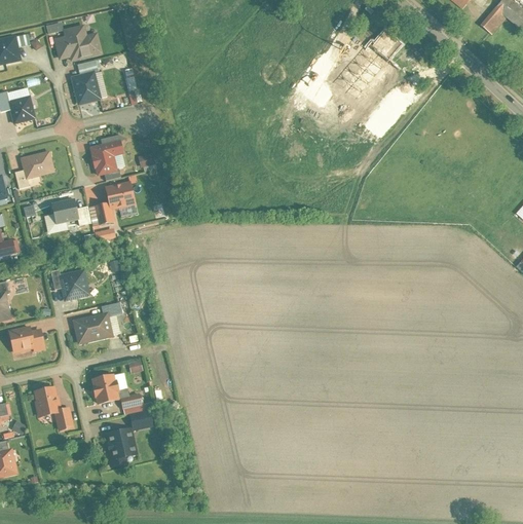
[(522,11),(509,0),(497,0),(478,24),(489,34),(503,16),(522,34),(522,11)]
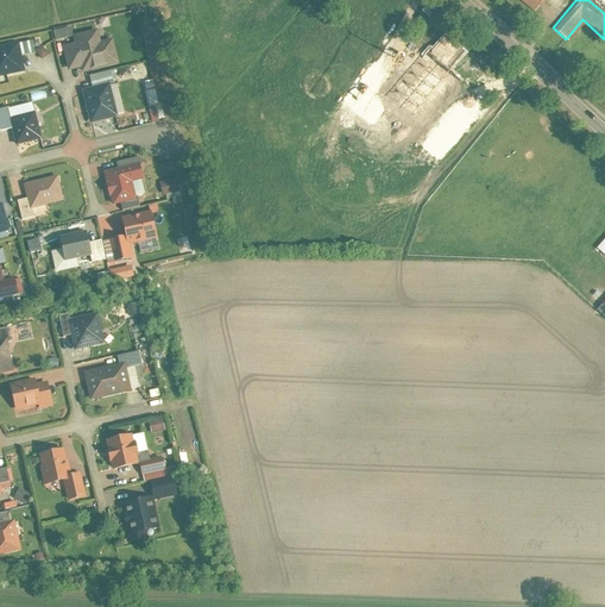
[(94,29),(70,35),(68,25),(50,30),(52,41),(57,39),(65,69),(77,66),(79,70),(114,61),(108,36),(96,39),(94,29)]
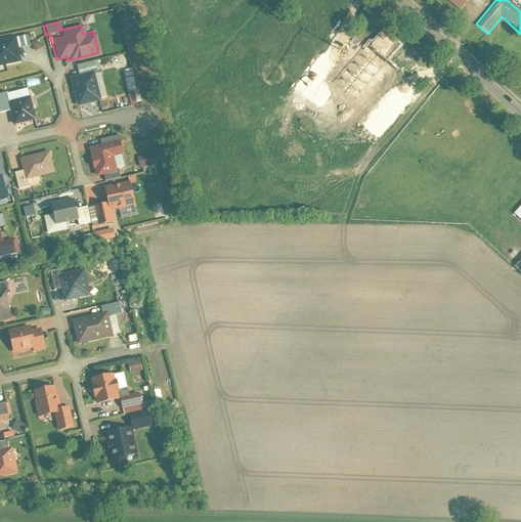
[(335,58),(299,97),(326,122),(349,96),(360,106),(394,69),(383,58),(397,43),(381,30),(367,45),(365,44),(345,68),(335,58)]
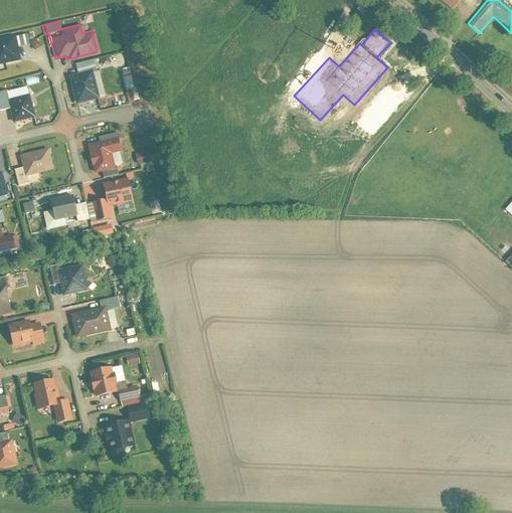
[(0,61),(18,58),(15,45),(27,43),(24,32),(0,37),(0,61)]
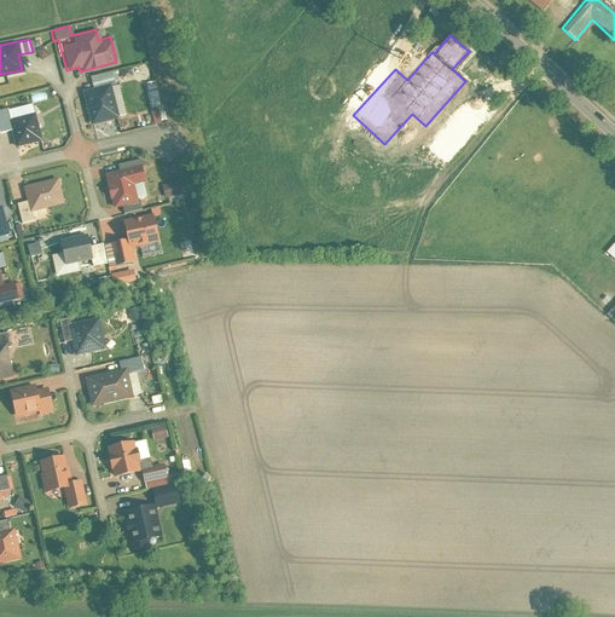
[(87,75),(90,87),(77,91),(87,124),(116,115),(106,85),(112,82),(109,69),(87,75)]
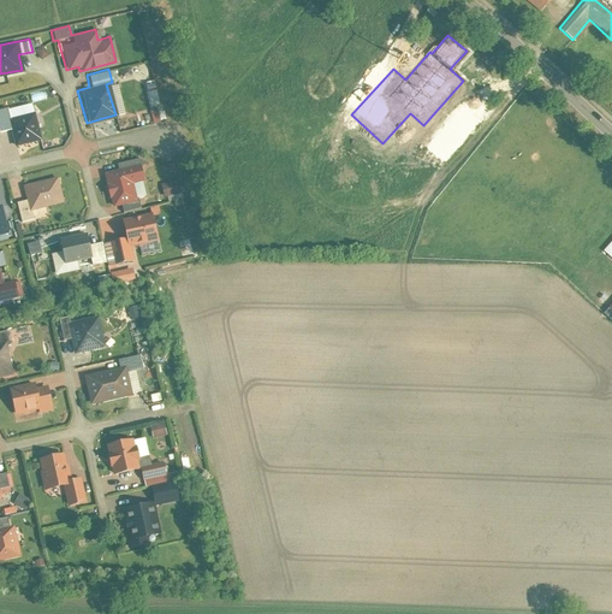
[(148,105),(155,104),(150,82),(143,83),(148,105)]
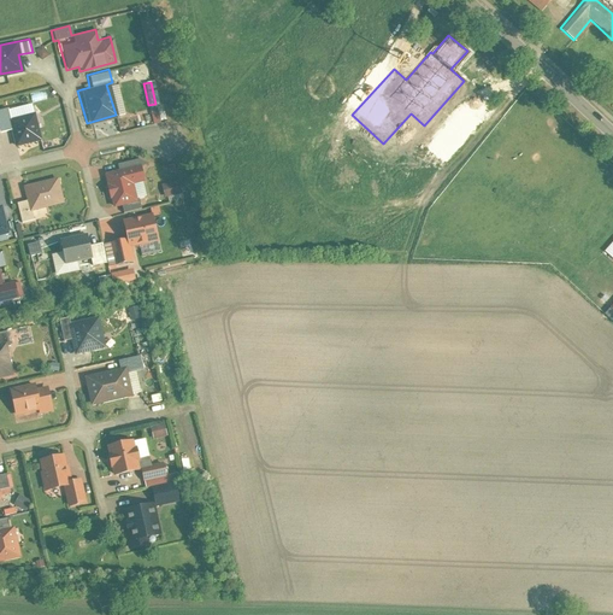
[(151,122),(158,119),(154,107),(148,110),(151,122)]
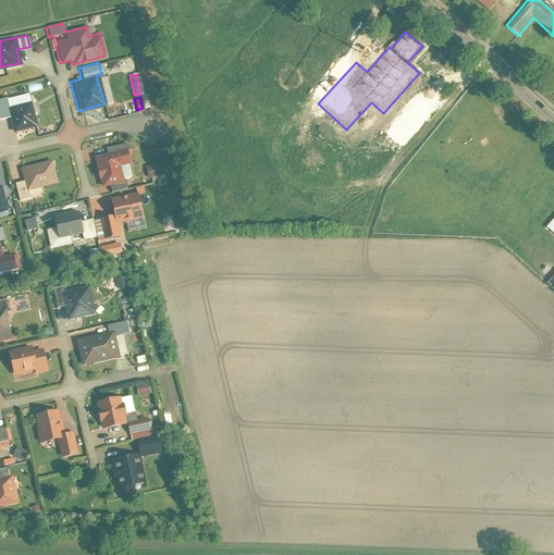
[(34,125),(28,101),(5,107),(11,131),(34,125)]
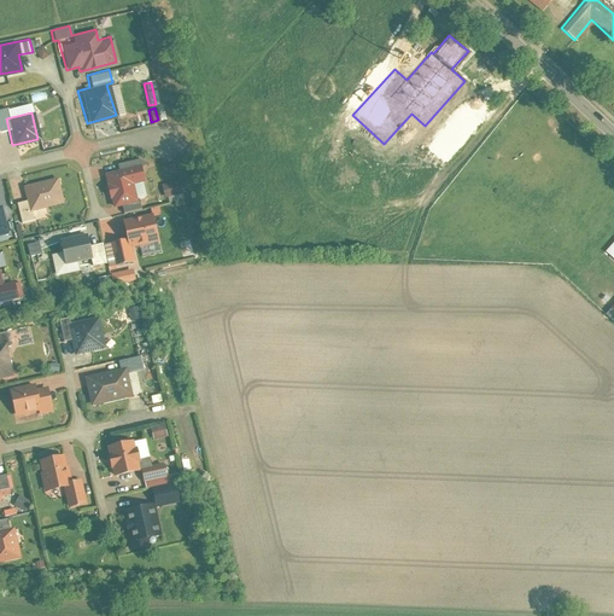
[(438,126),(424,143),(433,151),(448,133),(438,126)]
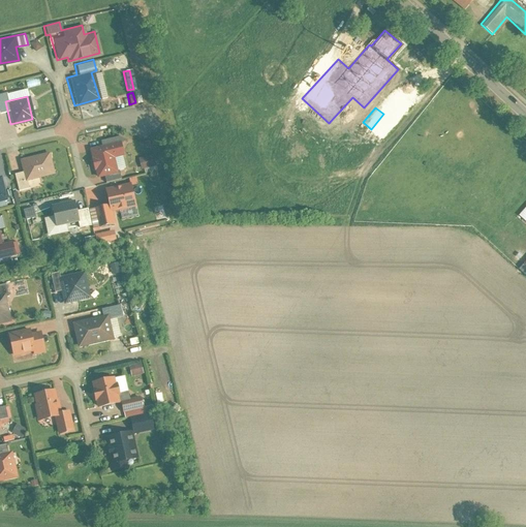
[(118,140),(87,148),(92,165),(94,164),(97,176),(117,171),(114,156),(121,154),(118,140)]
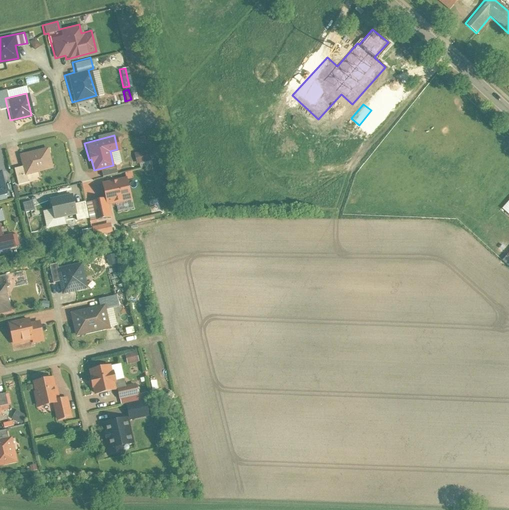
[(17,153),(20,165),(14,167),(18,182),(40,176),(38,171),(51,168),(46,146),(17,153)]
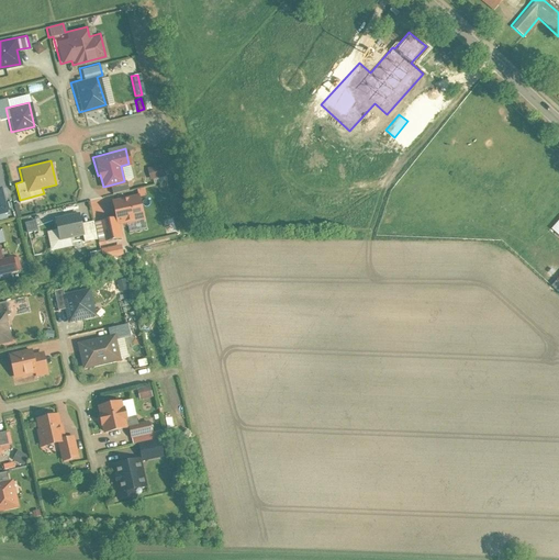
[(161,163),(147,167),(149,178),(165,175),(161,163)]
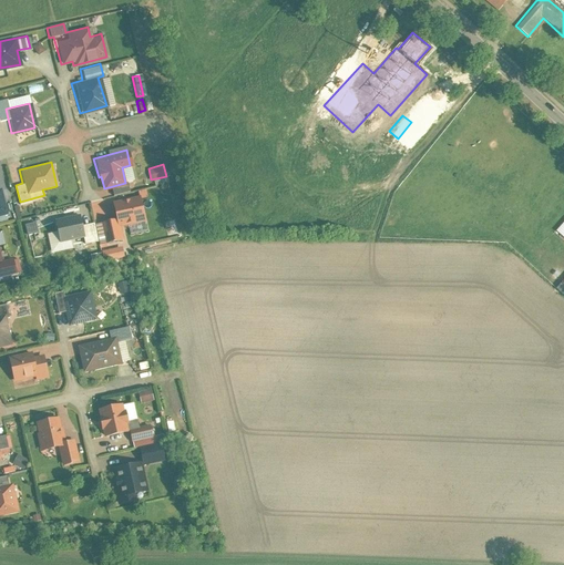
[(0,215),(9,213),(1,187),(0,187),(0,215)]
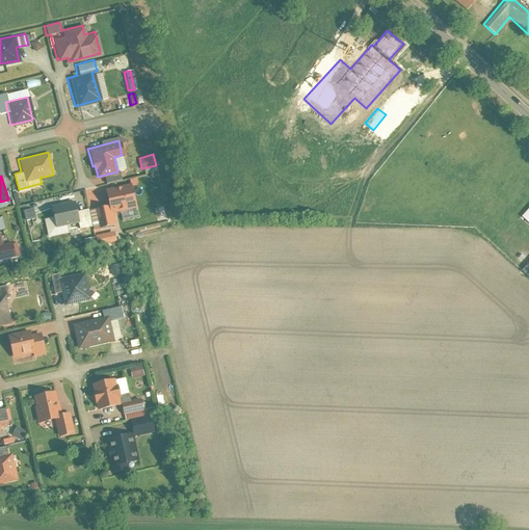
[(132,181),(106,187),(111,211),(137,206),(132,181)]
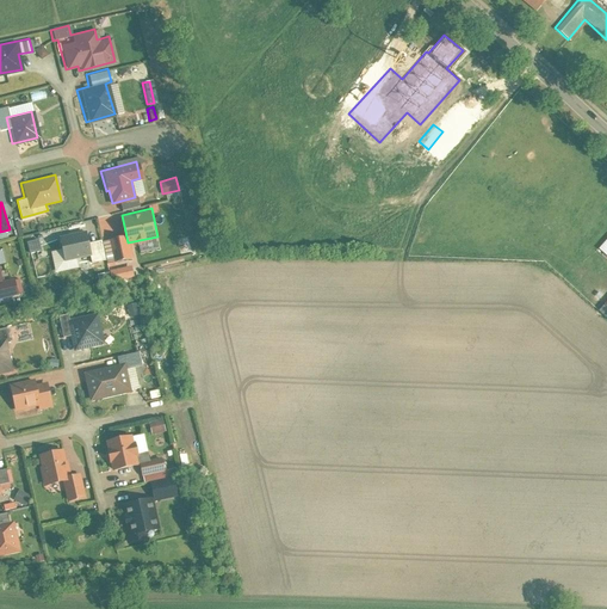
[(59,235),(62,247),(50,250),(56,272),(78,266),(75,258),(90,256),(92,265),(130,257),(125,234),(90,241),(87,229),(59,235)]
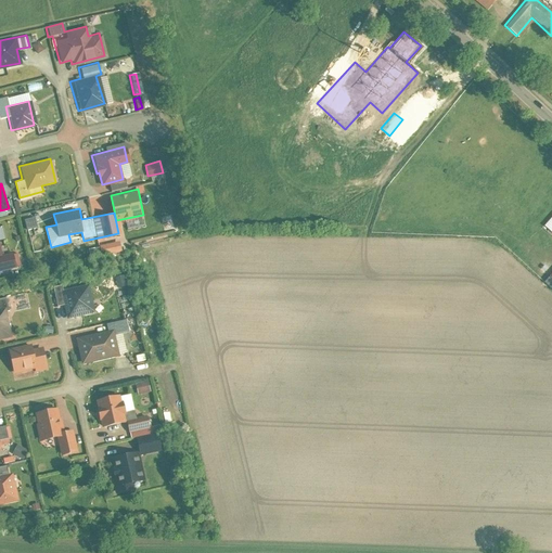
[(35,216),(25,219),(27,228),(37,226),(35,216)]
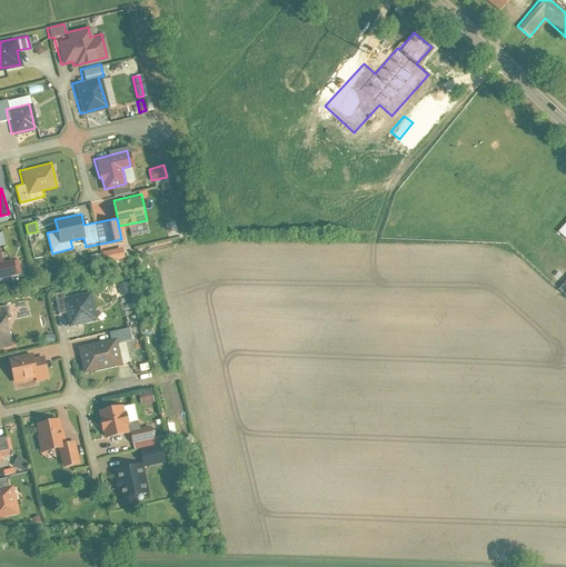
[(1,231),(0,231),(0,276),(18,271),(13,256),(8,257),(1,231)]
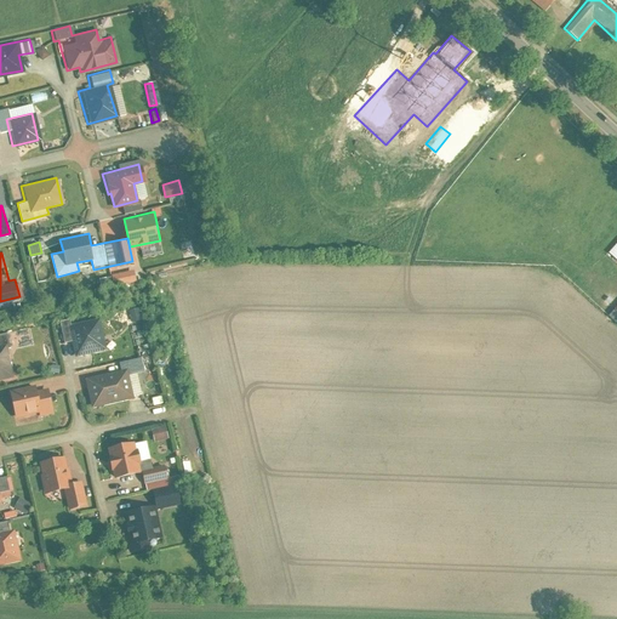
[(133,270),(112,274),(114,285),(136,280),(133,270)]
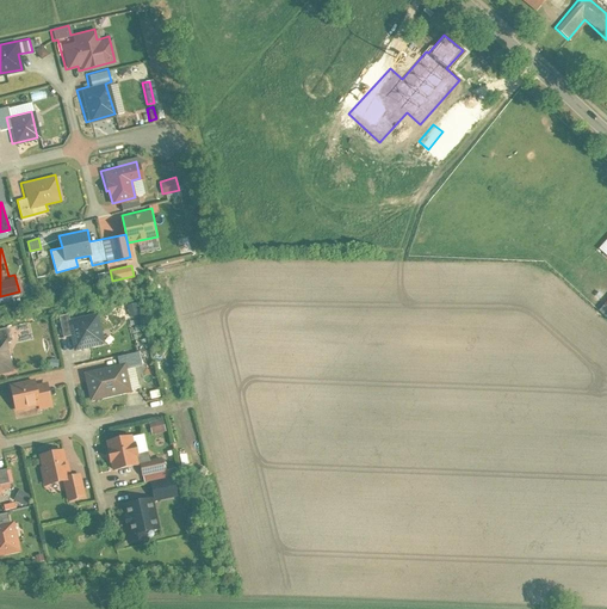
[(64,336),(72,333),(75,350),(105,343),(98,315),(70,321),(68,313),(59,315),(64,336)]
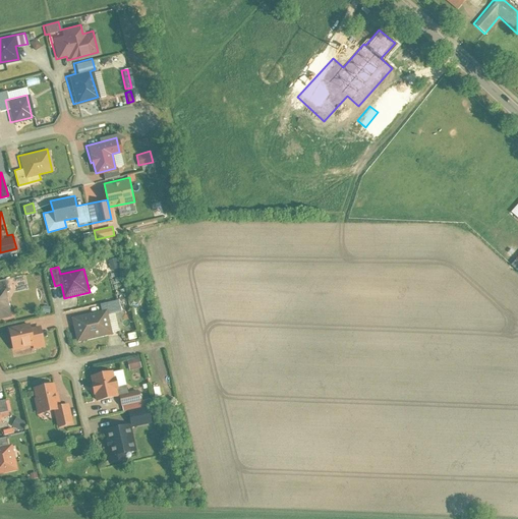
[(0,318),(11,315),(6,291),(8,290),(6,278),(0,279),(0,318)]
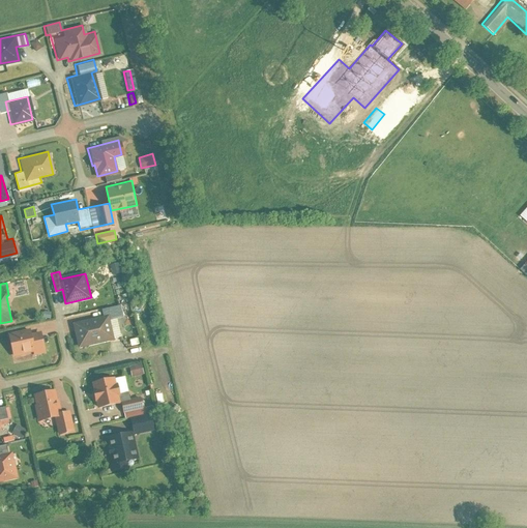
[(114,336),(121,335),(116,317),(123,315),(121,304),(101,309),(104,315),(74,322),(79,347),(114,339),(114,336)]
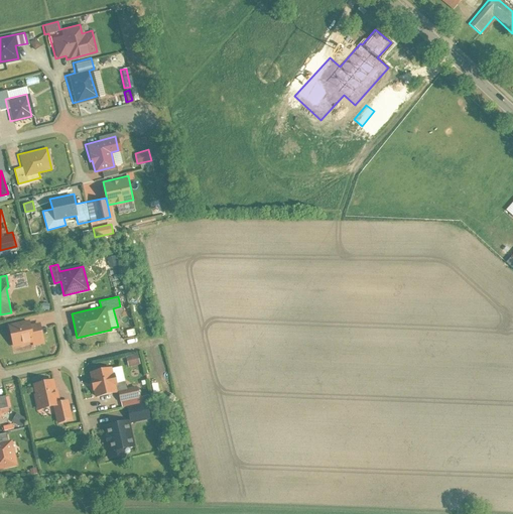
[(39,323),(30,325),(28,318),(8,324),(13,346),(32,341),(33,345),(44,343),(39,323)]
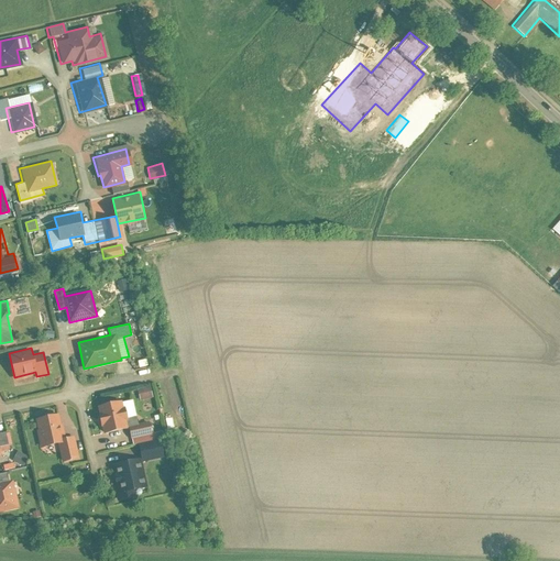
[(150,385),(138,388),(140,399),(153,396),(150,385)]
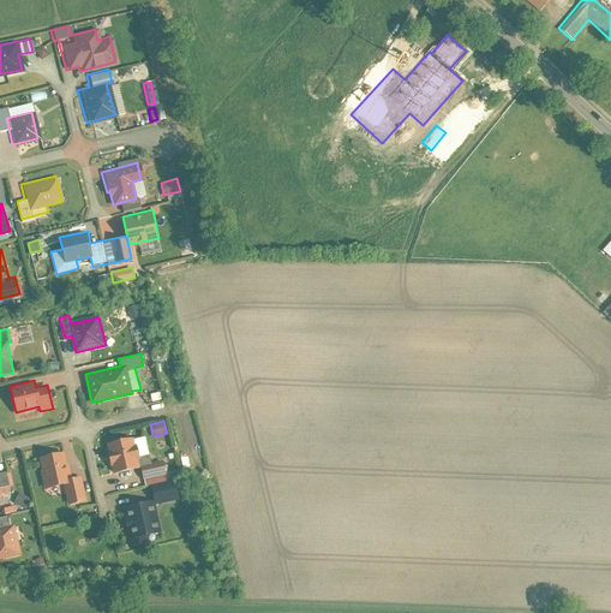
[(133,435),(106,442),(113,472),(141,466),(133,435)]
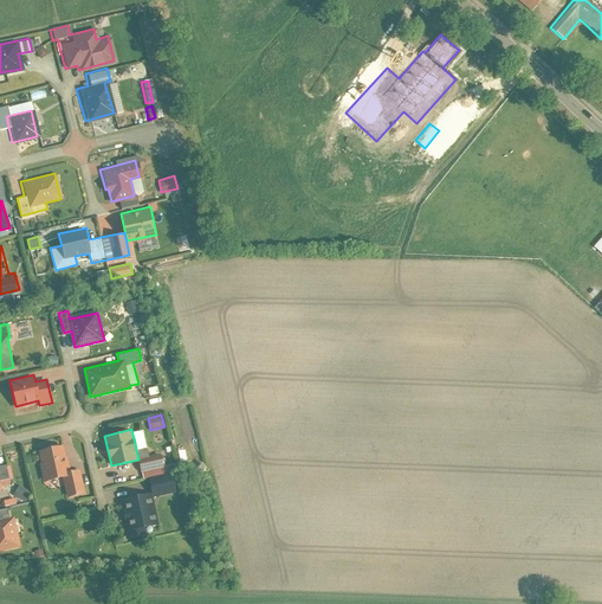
[(79,468),(71,470),(64,443),(37,450),(45,480),(62,476),(66,498),(86,493),(79,468)]
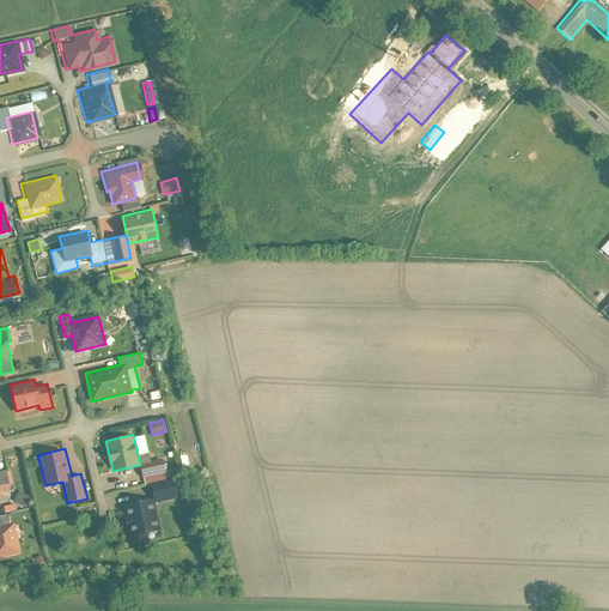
[(141,470),(145,483),(178,475),(176,467),(166,469),(165,464),(141,470)]
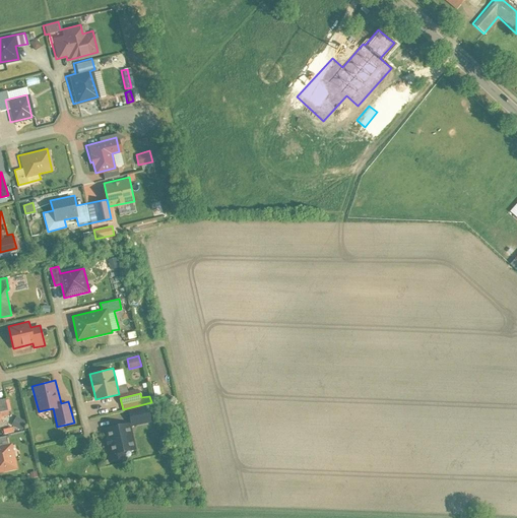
[(149,412),(130,416),(132,426),(151,421),(149,412)]
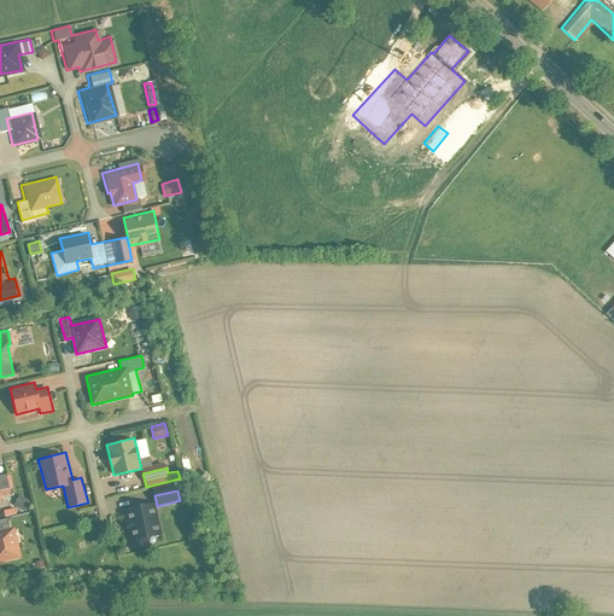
[(30,500),(19,494),(13,505),(24,511),(30,500)]
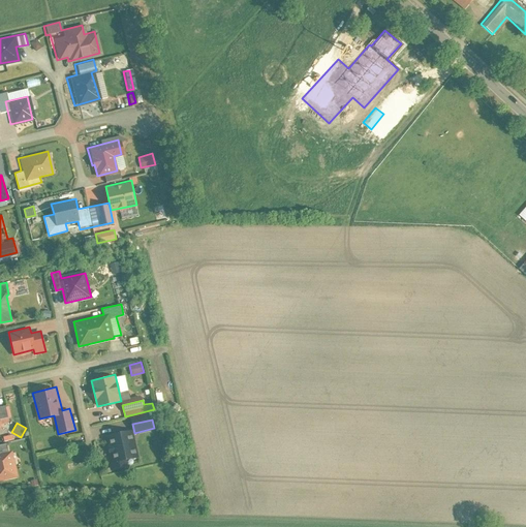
[(141,461),(131,426),(105,432),(115,467),(141,461)]
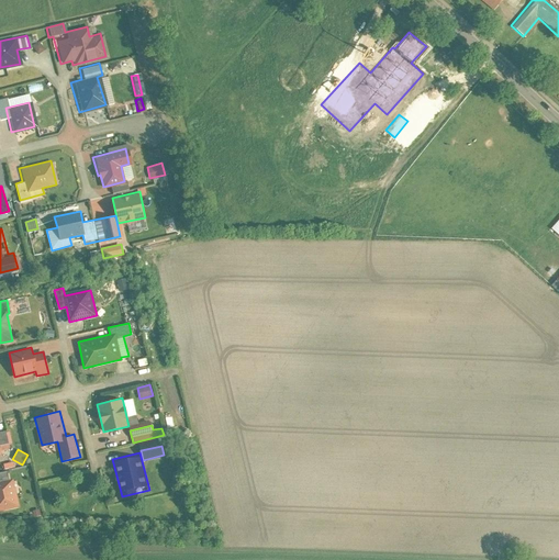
[(7,470),(0,471),(0,479),(9,478),(7,470)]
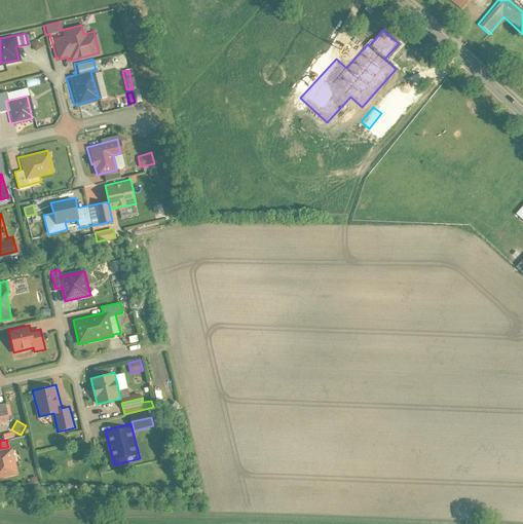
[(0,477),(17,474),(11,448),(0,450),(0,477)]
